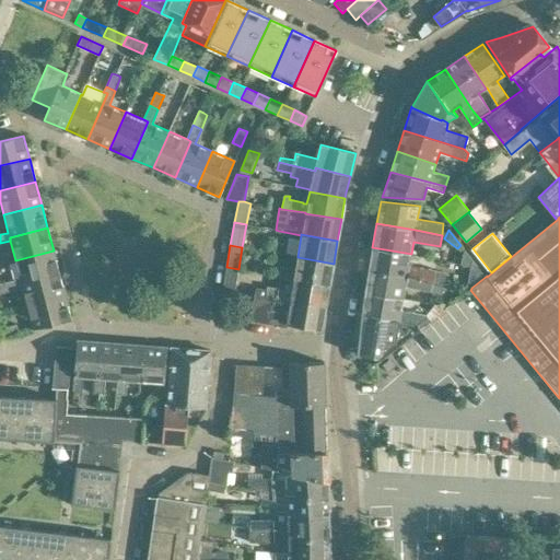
[(409,265),(411,254),(372,247),(369,269),(443,282),(445,272),(409,265)]
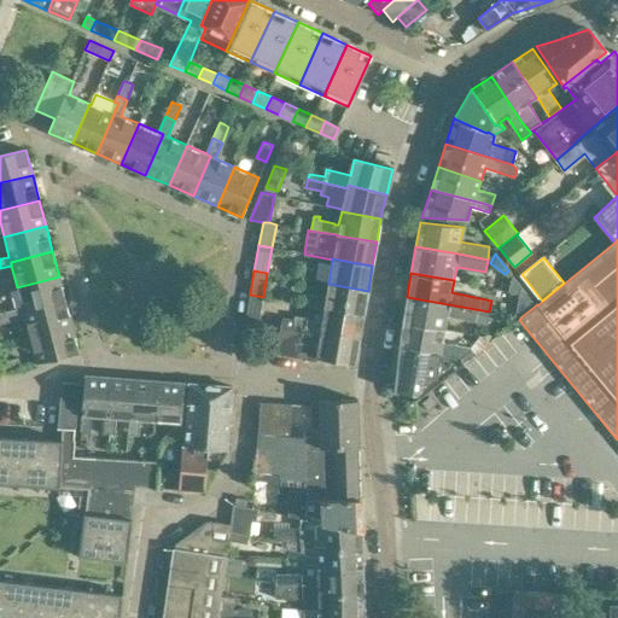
[(520,293),(522,286),(513,275),(509,291),(520,293)]
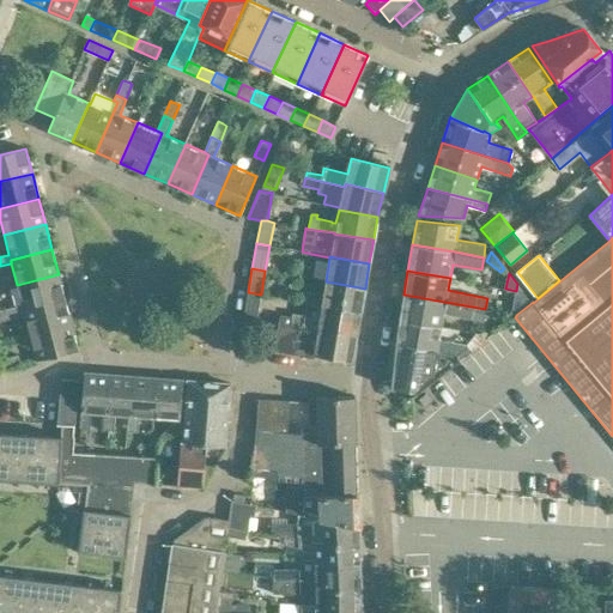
[(65,299),(59,274),(17,285),(22,304),(6,309),(8,319),(24,314),(24,310),(65,299)]
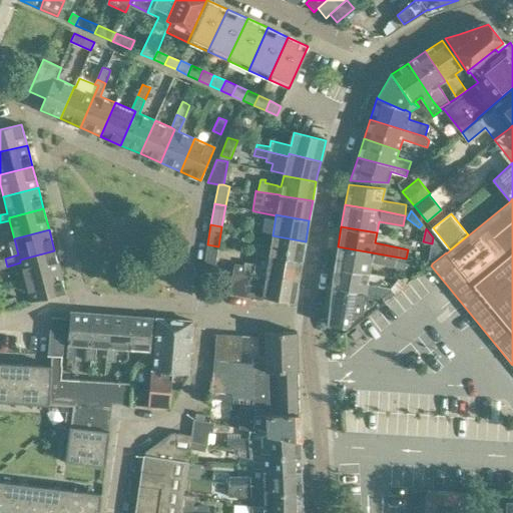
[(302,262),(306,241),(273,235),(271,246),(254,243),(252,252),(257,253),(302,262)]
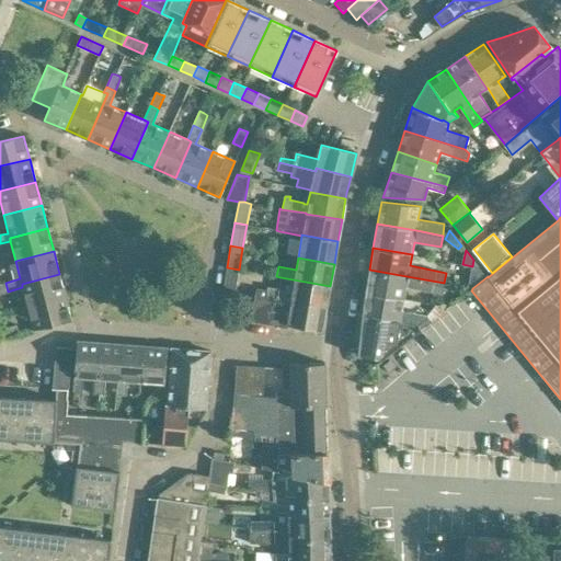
[(472,288),(488,276),(473,260),(472,266),(468,287),(471,288),(472,288)]
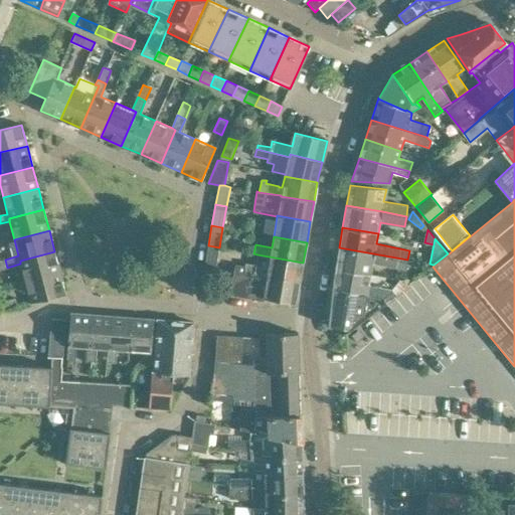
[(215,270),(219,247),(208,245),(204,268),(215,270)]
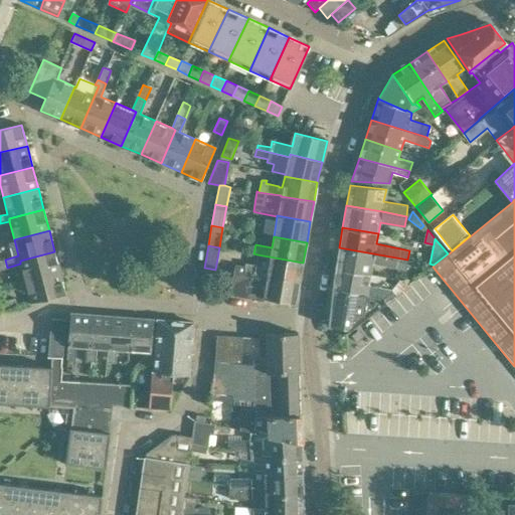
[(405,271),(407,260),(339,247),(335,268),(371,275),(373,264),(397,268),(396,269),(405,271)]
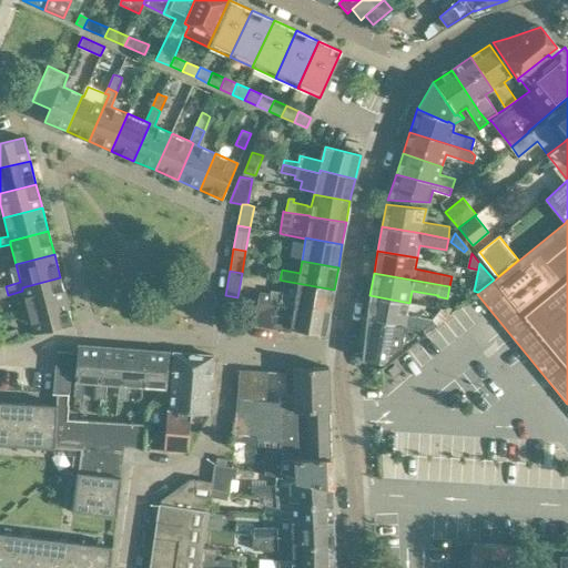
[(67,301),(60,277),(22,287),(22,291),(28,311),(67,301)]
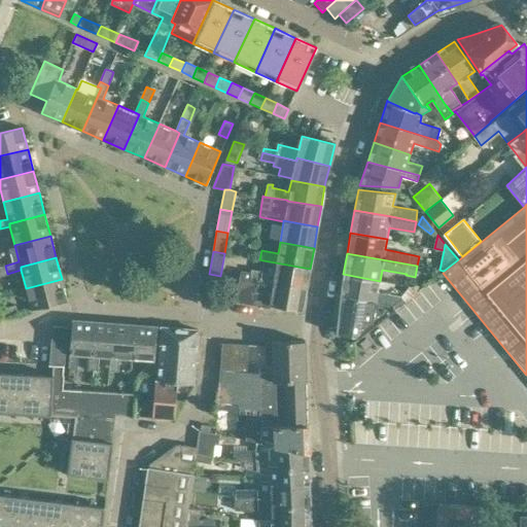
[(306,289),(310,269),(264,260),(262,271),(251,270),(251,274),(249,273),(248,278),(257,280),(273,283),(306,289)]
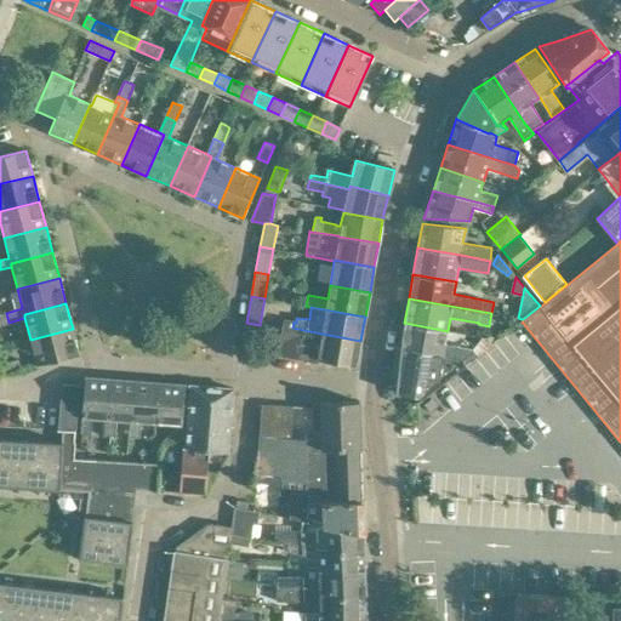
[(322,334),(319,348),(301,345),(303,330),(292,328),(294,322),(284,320),(277,355),(318,363),(318,359),(357,366),(360,341),(322,334)]
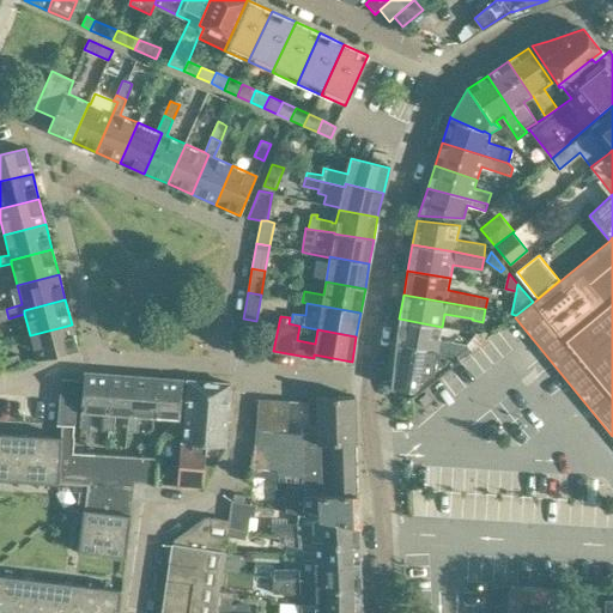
[(439,339),(442,327),(399,319),(396,334),(395,344),(457,354),(466,347),(468,347),(468,345),(439,339)]
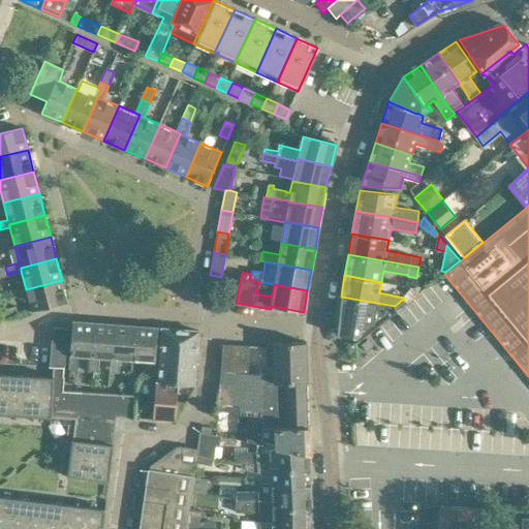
[(67,302),(62,280),(26,289),(32,311),(67,302)]
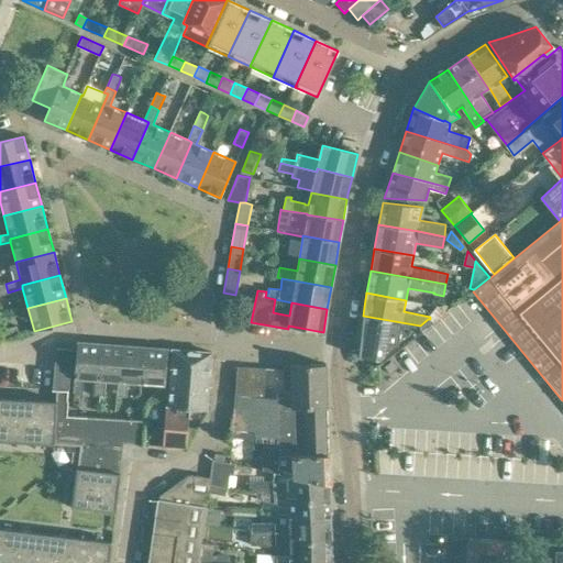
[(388,357),(433,322),(430,319),(428,319),(420,326),(363,316),(360,356),(388,357)]
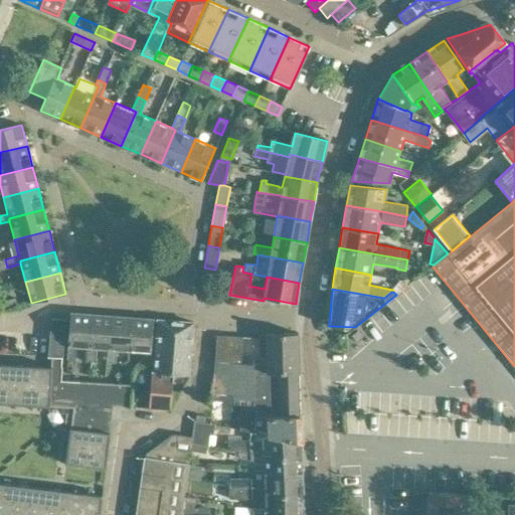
[(15,298),(1,302),(3,310),(17,306),(15,298)]
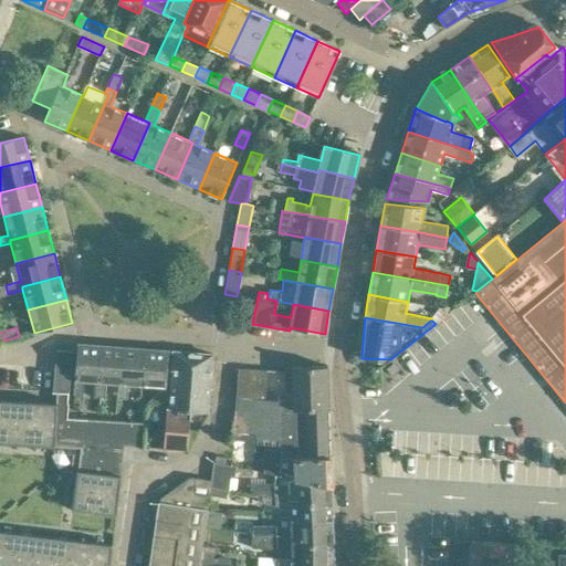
[(97,383),(101,346),(77,344),(74,394),(83,394),(84,381),(96,383),(97,383)]
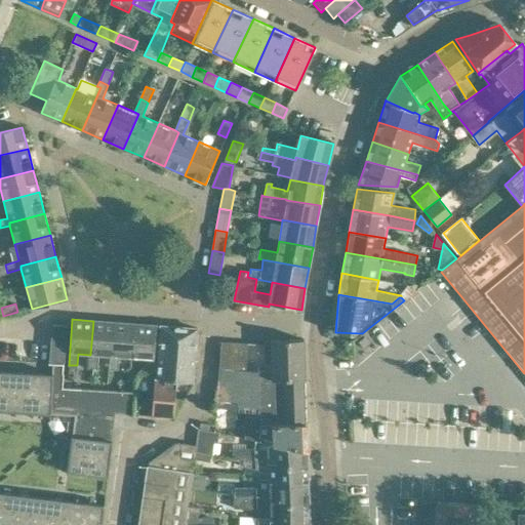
[(112,357),(114,323),(93,321),(90,355),(89,355),(88,366),(97,367),(98,356),(110,357),(112,357)]
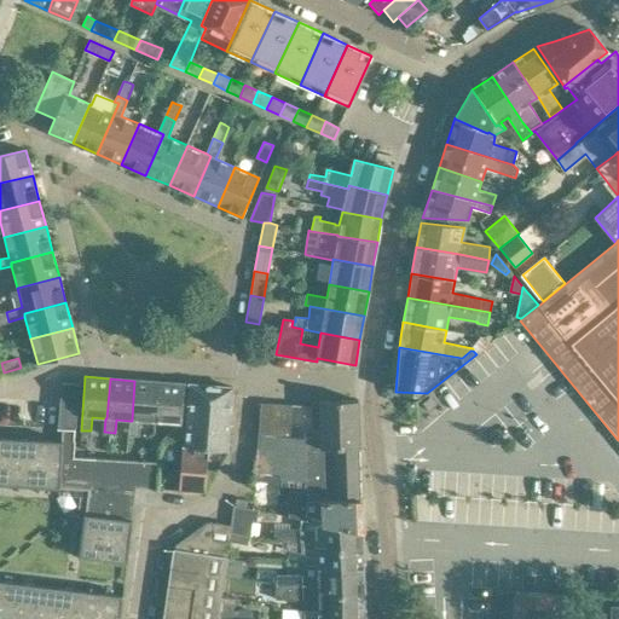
[(156,423),(160,382),(134,381),(132,421),(129,421),(128,434),(139,435),(140,421),(156,423)]
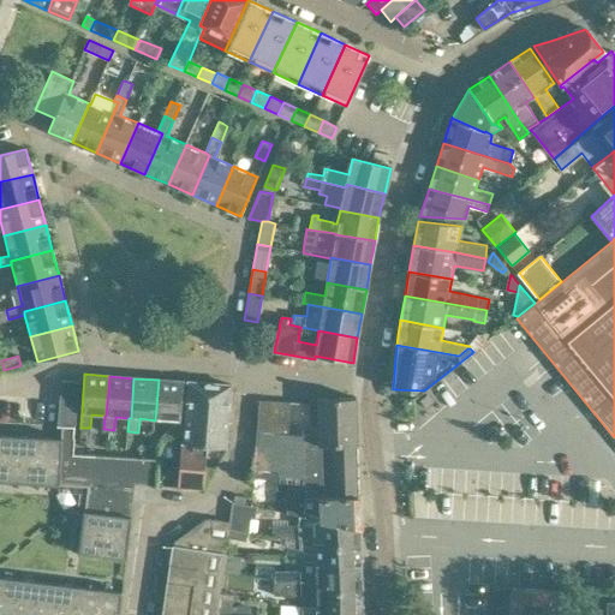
[(180,422),(184,382),(159,380),(155,421),(180,422)]
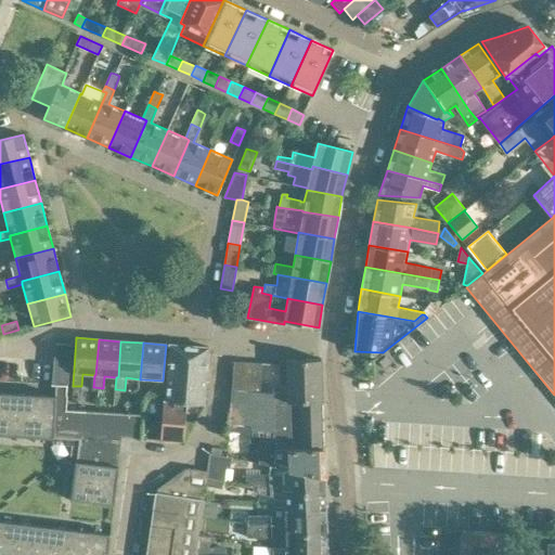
[(54,344),(54,353),(69,355),(71,345),(54,344)]
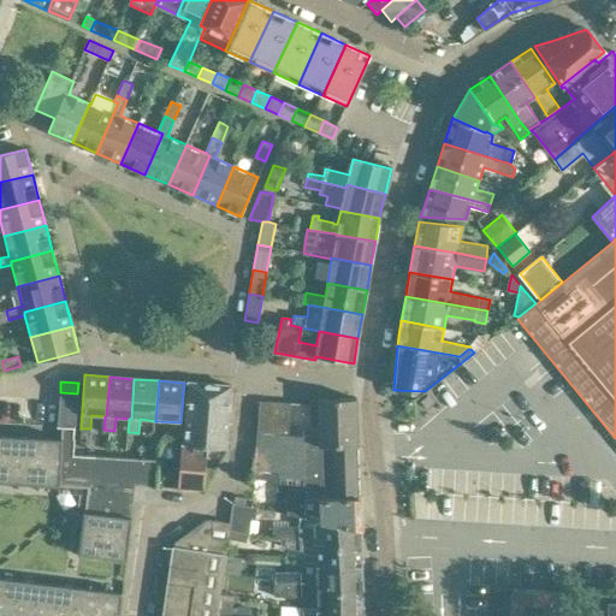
[(207,448),(212,385),(189,383),(183,445),(207,448)]
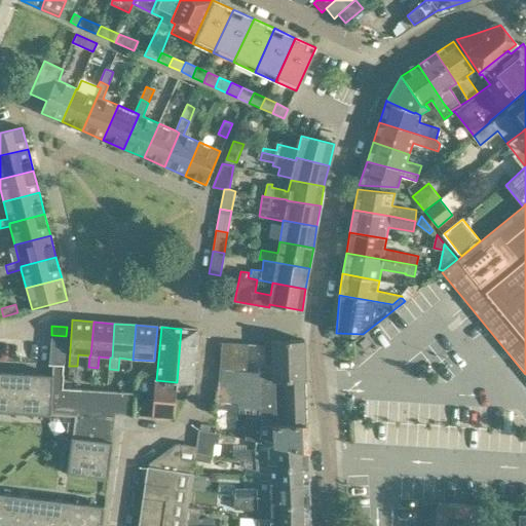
[(194,383),(197,350),(198,330),(181,329),(177,382),(194,383)]
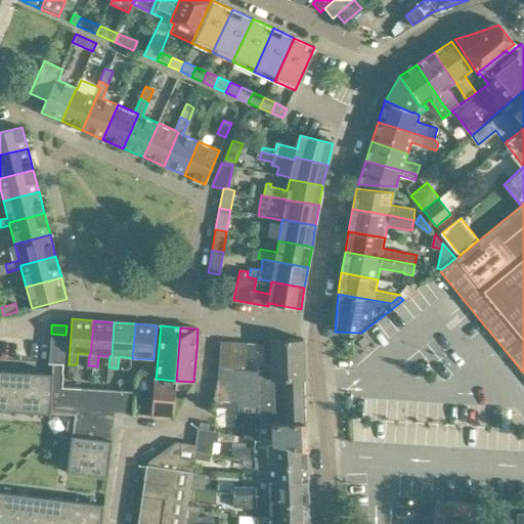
[(50,341),(50,343),(64,344),(66,335),(51,334),(50,341)]
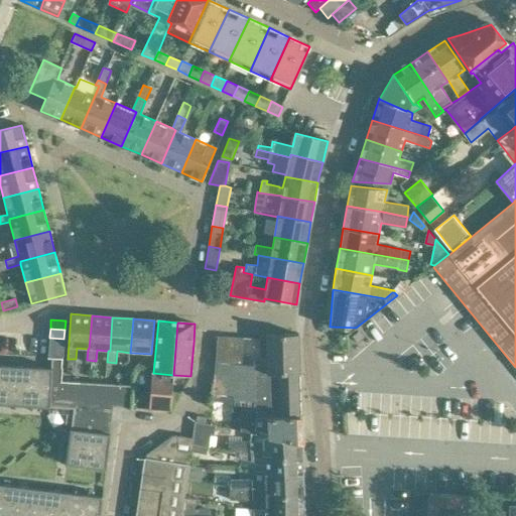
[(216,363),(213,394),(234,396),(234,400),(255,401),(255,400),(254,369),(299,368),(298,344),(297,334),(294,334),(259,336),(260,359),(266,358),(267,364),(254,365),(241,364),(216,363)]
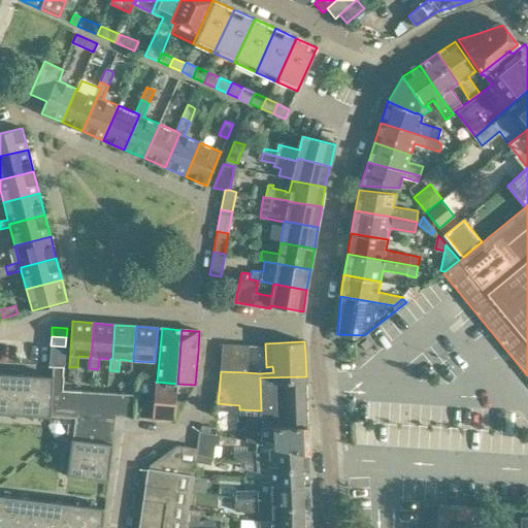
[(249,345),(223,343),(221,371),(246,372),(249,345)]
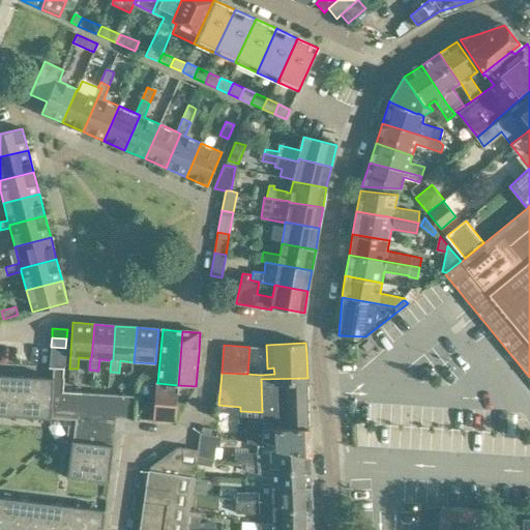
[(51,352),(51,357),(65,357),(65,348),(51,347),(51,352)]
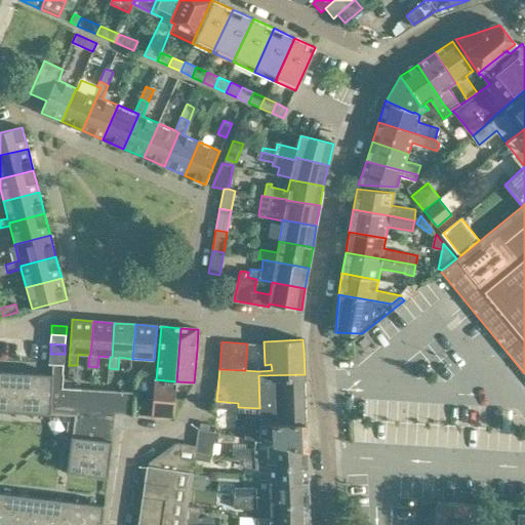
[(50,354),(49,364),(52,364),(63,364),(64,364),(64,365),(65,354),(50,354)]
